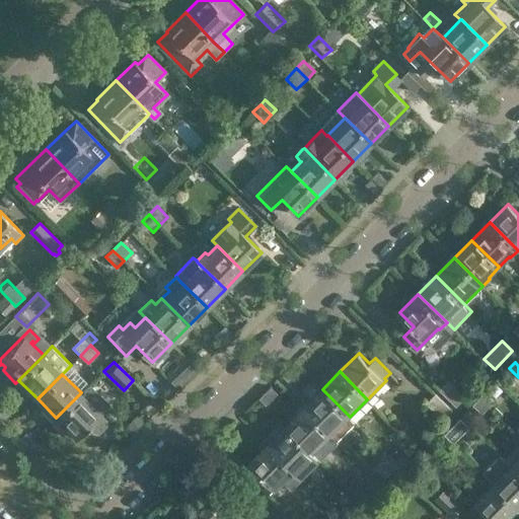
[(457,406),(467,397),(449,380),(440,389),(457,406)]
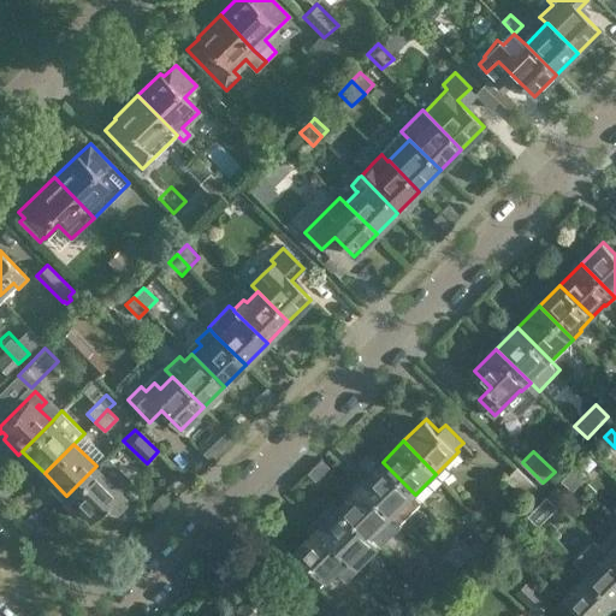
[(395,517),(404,508),(403,507),(415,495),(383,462),(361,484),(395,517)]
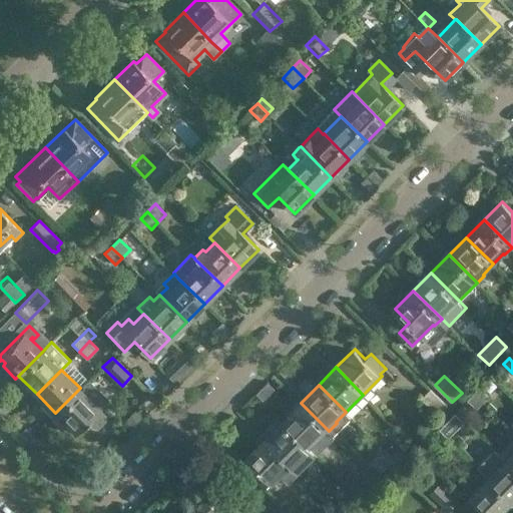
[(474,394),(483,403),(490,397),(480,387),(474,394)]
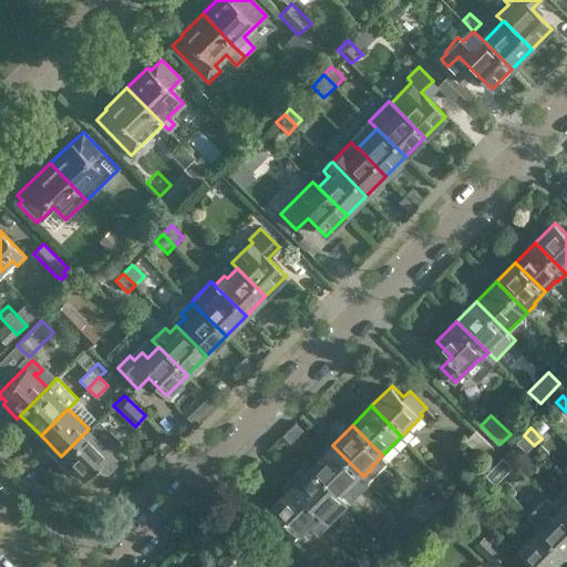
[(109,473),(119,463),(117,457),(89,429),(61,456),(83,478),(95,465),(103,473),(109,473)]
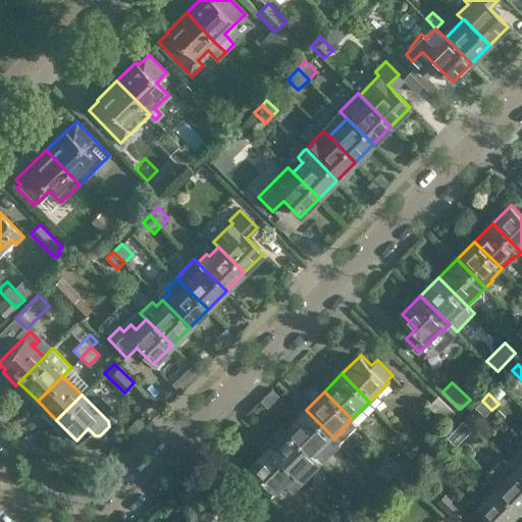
[(447,422),(456,412),(438,396),(429,405),(447,422)]
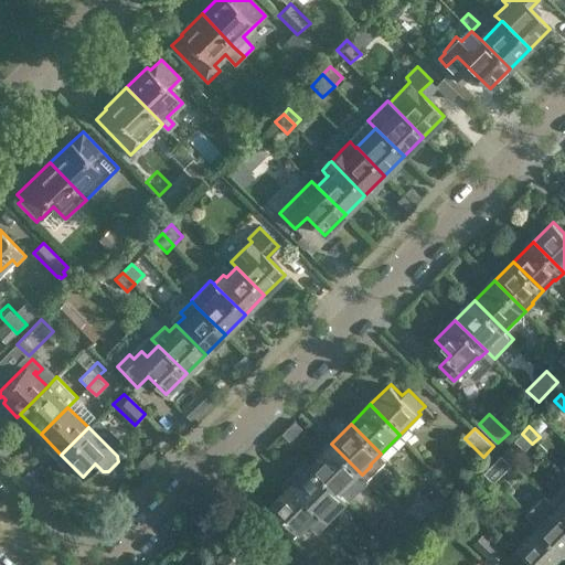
[(525,450),(532,444),(522,434),(514,440),(525,450)]
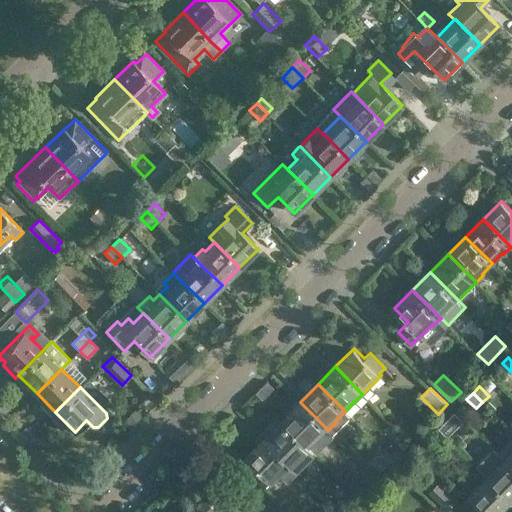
[(328,430),(300,402),(282,419),(309,447),(320,436),(321,437),(328,430)]
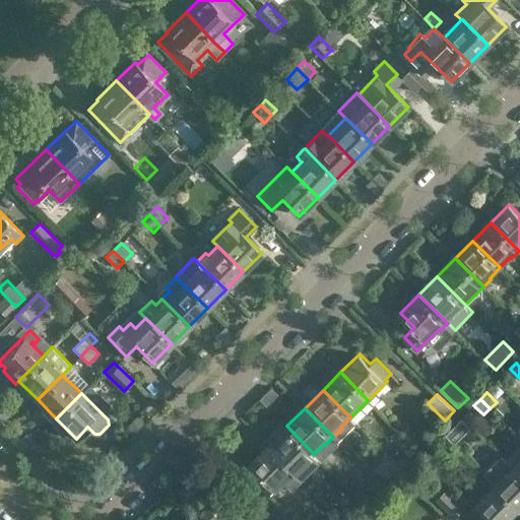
[(465,433),(472,426),(463,416),(456,424),(465,433)]
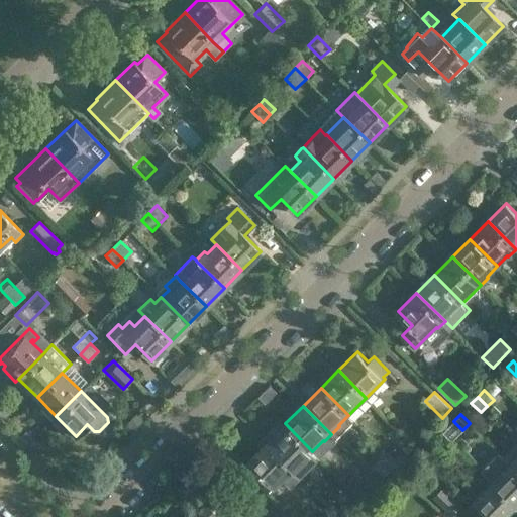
[(268,441),(302,476),(319,458),(313,451),(312,451),(285,423),(268,441)]
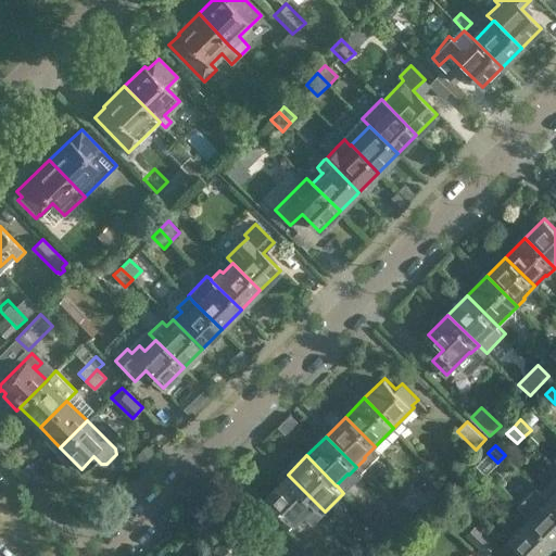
[(436,469),(429,477),(439,487),(446,480),(436,469)]
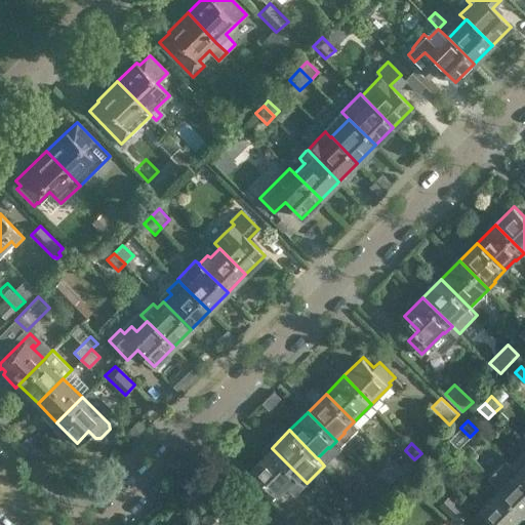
[(295,494),(306,484),(307,483),(272,448),(252,468),(263,478),(255,484),(272,499),(279,493),(280,495),(288,487),(295,494)]
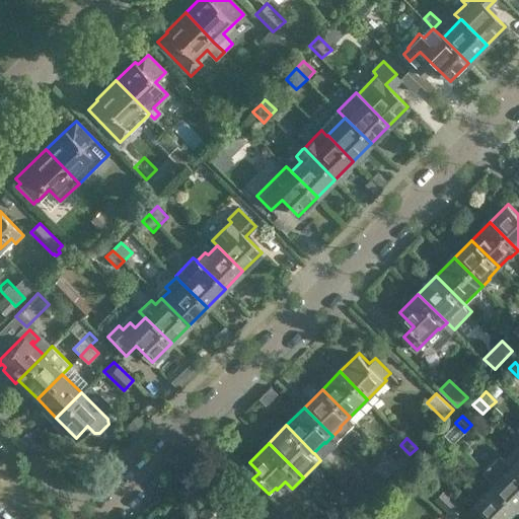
[(518,471),(511,464),(494,483),(518,506),(518,471)]
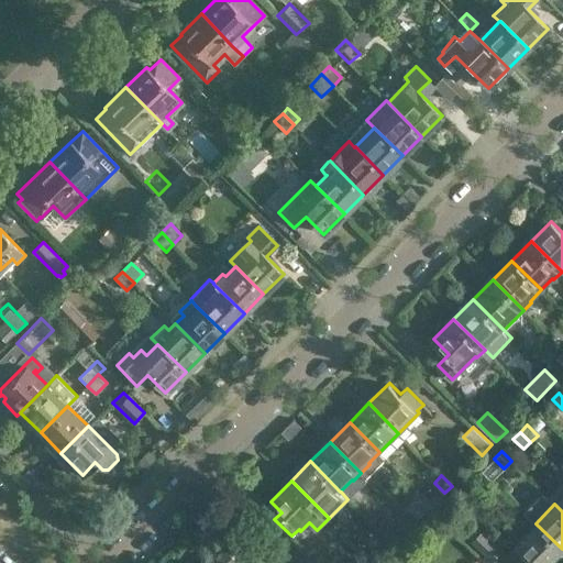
[(403,515),(414,525),(420,518),(409,508),(403,515)]
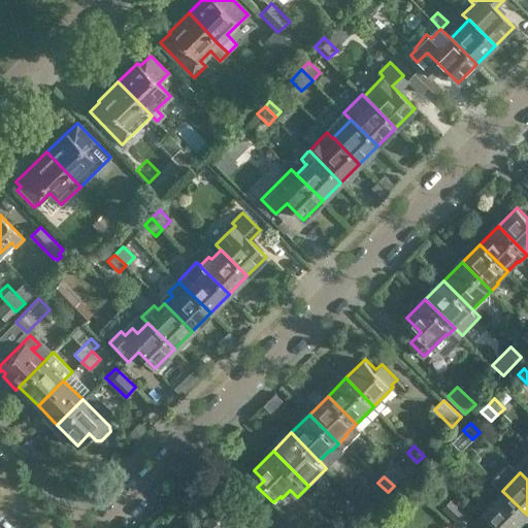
[(235,494),(221,480),(208,492),(223,506),(223,507),(243,527),(244,526),(256,514),(236,494),(235,494)]
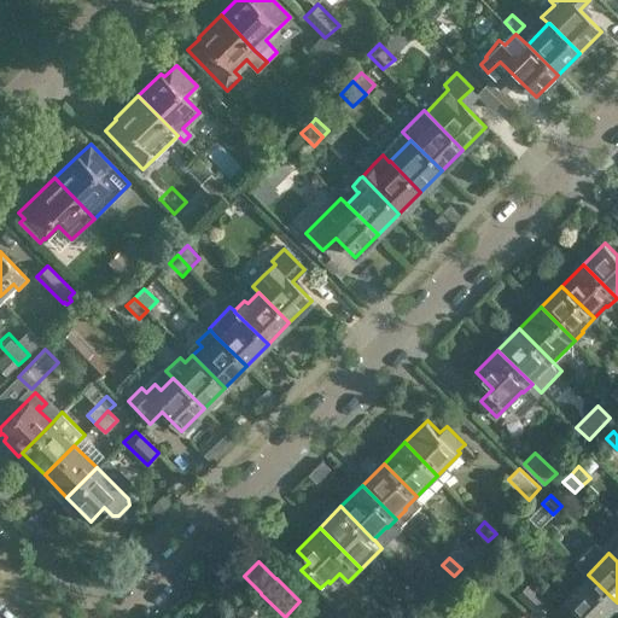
[(445,584),(454,576),(442,565),(433,573),(445,584)]
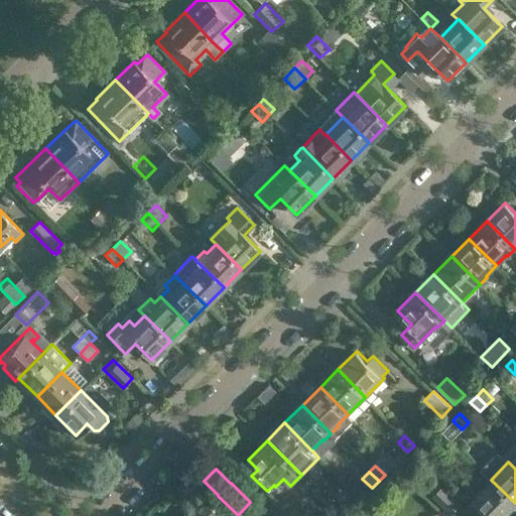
[(473,498),(474,500),(465,509),(471,515),(479,515),(485,510),(491,515),(507,515),(515,507),(515,503),(491,480),(473,498)]
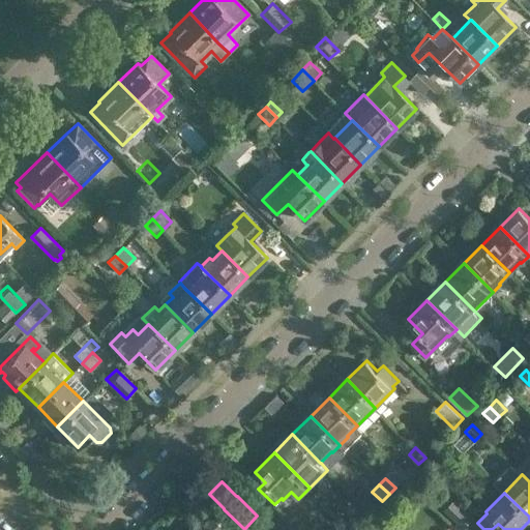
[(445,508),(465,527),(474,518),(454,499),(445,508)]
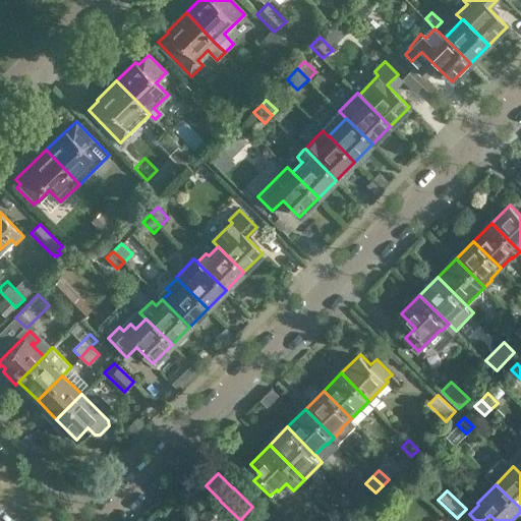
[(223,520),(224,520),(208,505),(191,520),(223,520)]
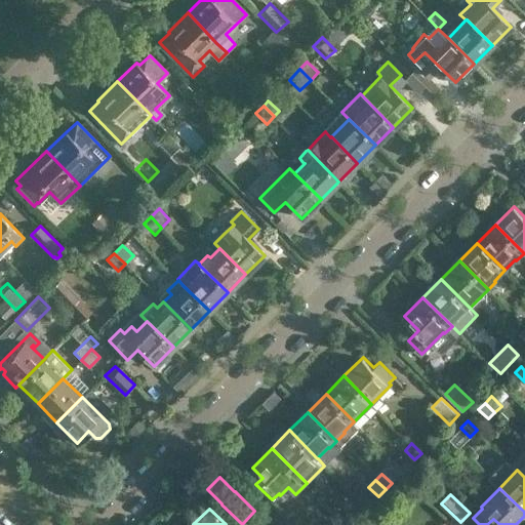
[(254,524),(261,518),(254,511),(243,523),(245,524),(254,524)]
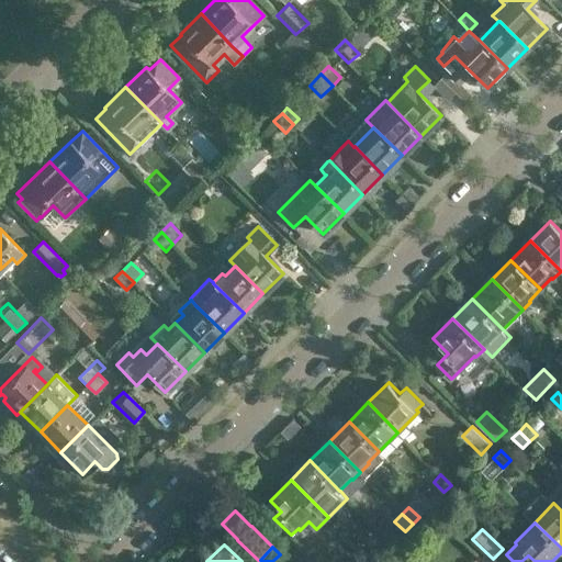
[(371,561),(382,561),(384,560),(374,550),(367,557),(371,561)]
